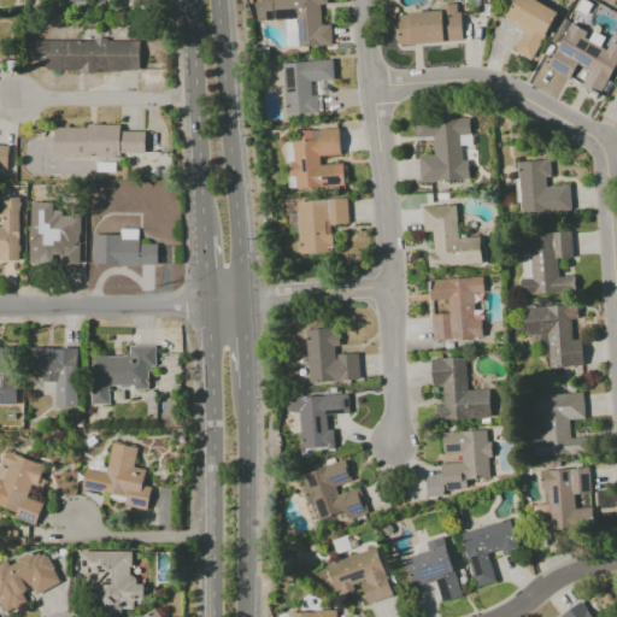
[(331,46),(330,25),(321,25),(319,5),(327,5),(325,0),(271,0),(272,0),(256,1),(256,22),(285,21),(286,47),(331,46)]
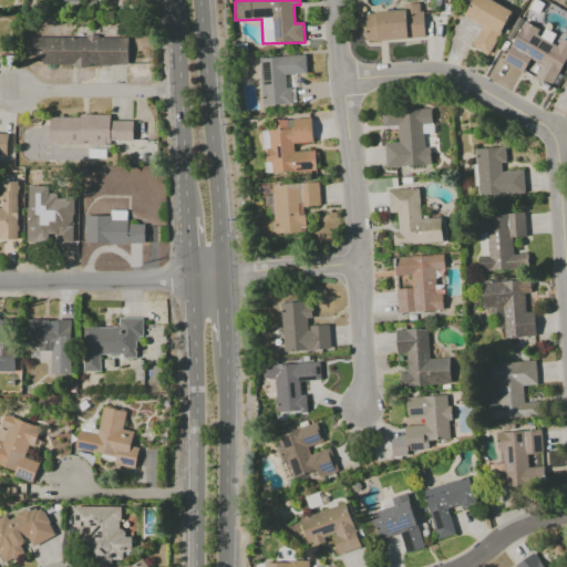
[(482,27),(471,47),(488,55),(512,10),(490,0),(471,0),(463,18),(482,27)]
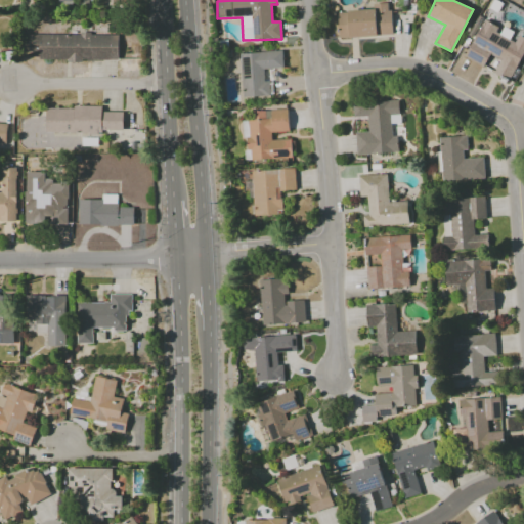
[(339,38),(391,36),(390,3),(372,4),(373,10),(338,11),(339,38)]
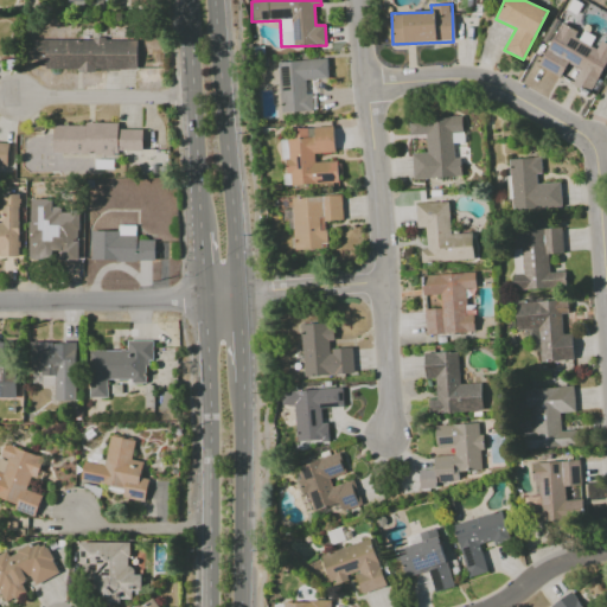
[(606,59),(606,44),(600,40),(596,49),(590,45),(594,37),(581,30),(580,33),(560,23),(538,66),(560,77),(567,63),(579,70),(572,84),(590,94),(606,59)]
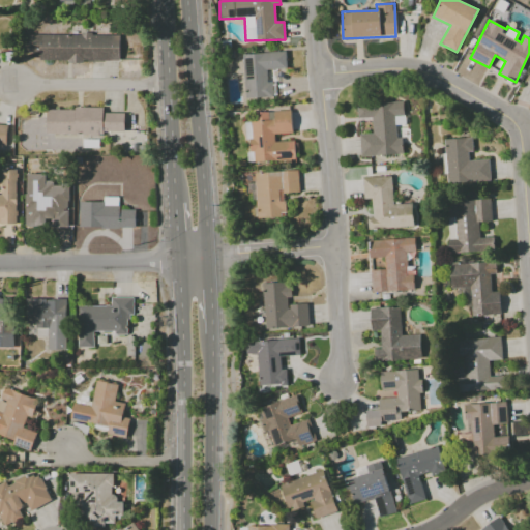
[(28,35),(29,54),(38,54),(38,62),(119,61),(119,34),(28,35)]
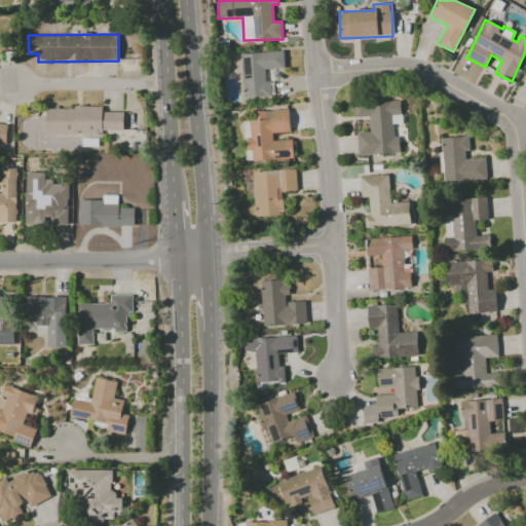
[(242,98),(271,97),(270,81),(265,81),(264,70),(284,69),(283,51),(240,53),(242,98)]
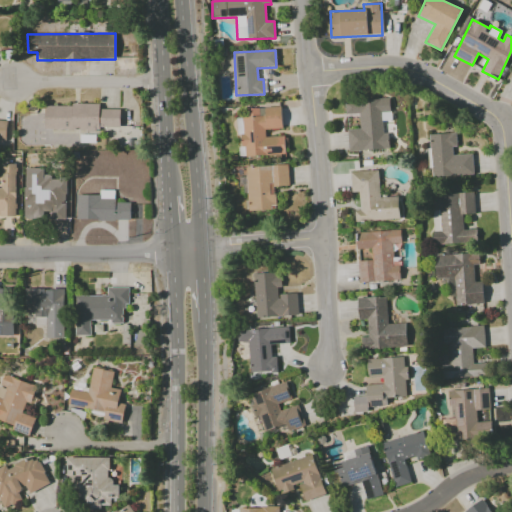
[(348,151),(389,149),(388,133),(383,134),(382,112),(390,112),(389,98),(345,101),(345,114),(358,113),(359,129),(347,129),(348,151)]
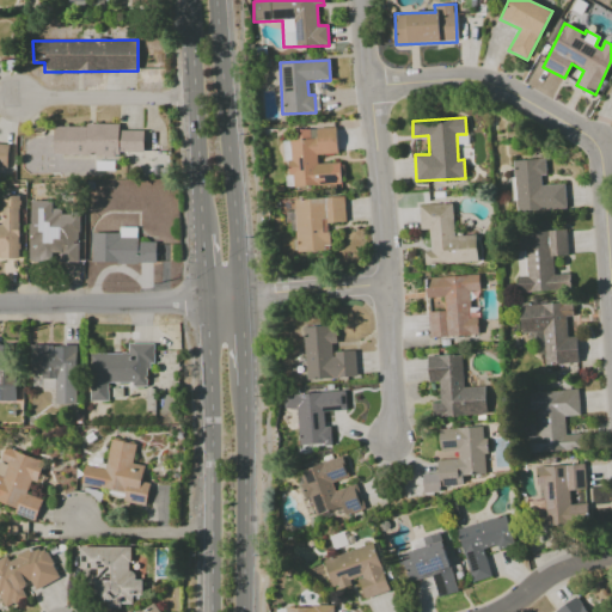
[(144,155),(144,130),(118,130),(118,126),(53,124),(53,154),(144,155)]
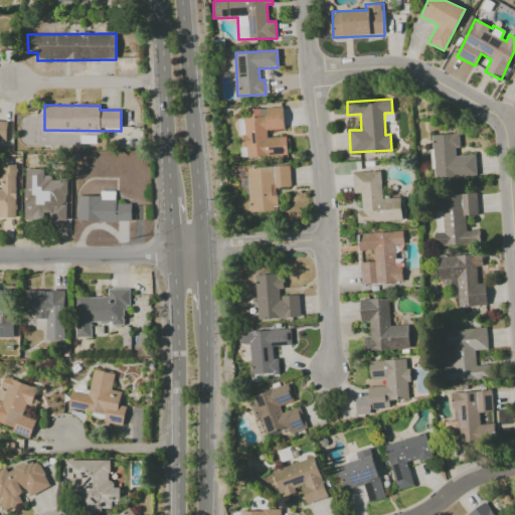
[(287,155),(286,137),(267,138),(266,130),(284,129),(283,108),(249,110),(250,118),(239,118),(242,158),(287,155)]
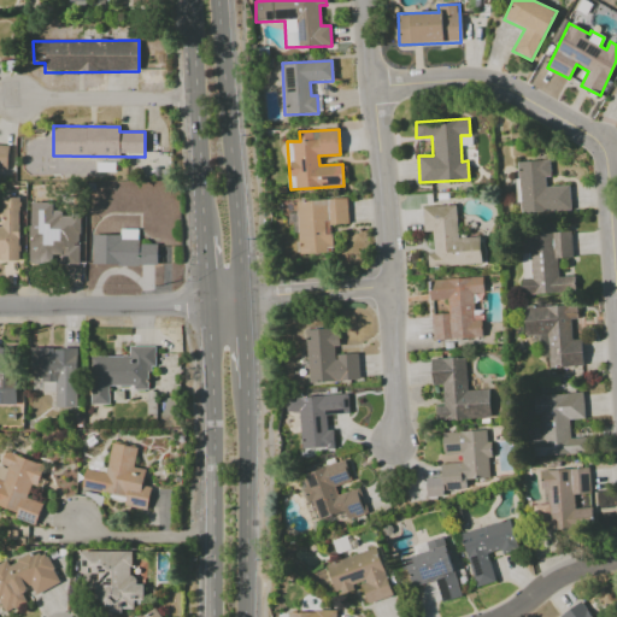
[(569,186),(548,187),(547,160),(517,162),(519,213),(570,211),(569,186)]
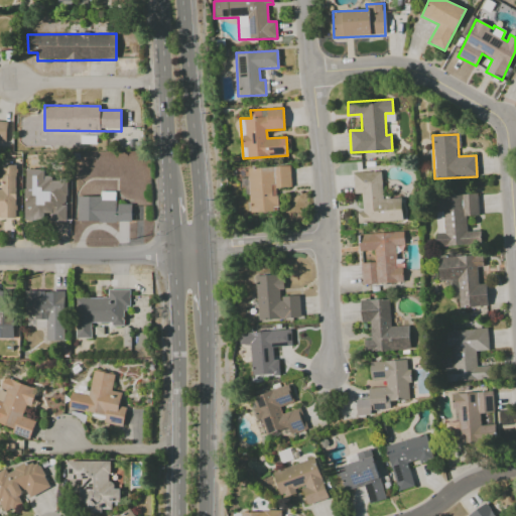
[(1,165),(1,189),(0,188),(0,218),(16,218),(16,165),(1,165)]
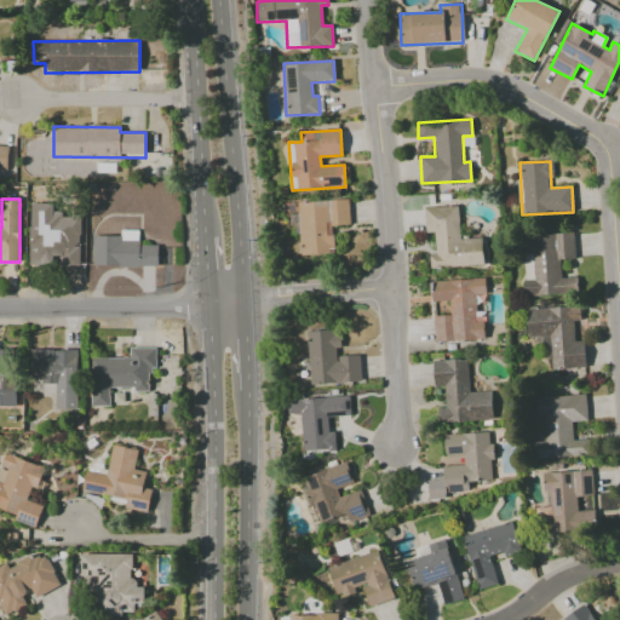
[(299,256),(333,254),(332,227),(349,225),(349,200),(298,202),(299,256)]
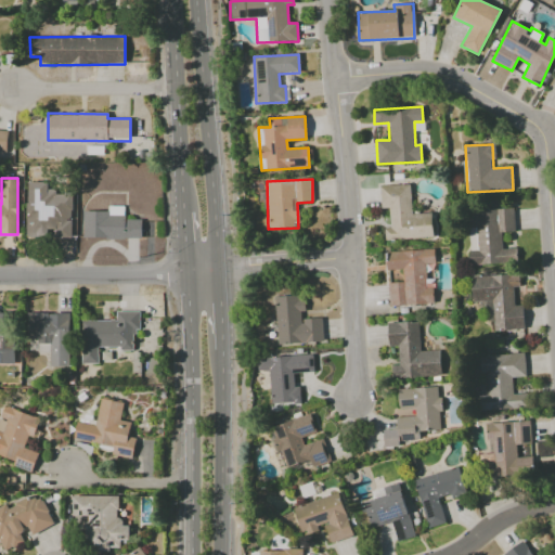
[(433,237),(431,213),(411,214),(410,184),(381,186),(381,209),(389,209),(390,229),(385,229),(385,240),(433,237)]
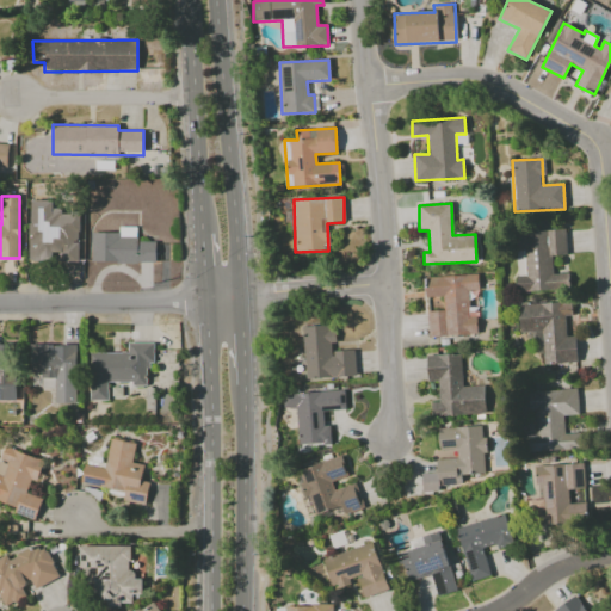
[(30,228),(30,259),(69,259),(68,204),(47,205),(47,228),(30,228)]
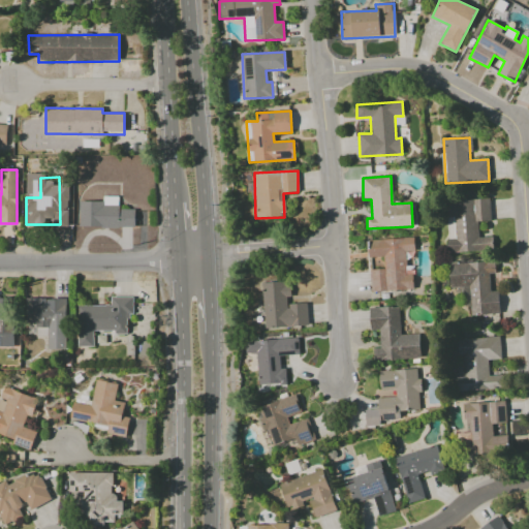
[(79,201),(79,227),(133,228),(134,210),(118,209),(118,197),(103,196),(103,201),(79,201)]
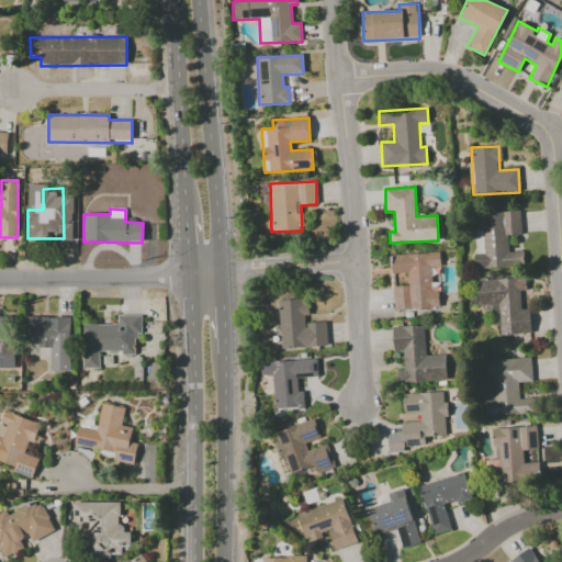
[(474,269),(524,267),(523,251),(508,253),(507,236),(521,235),(520,212),(475,213),(476,231),(481,231),(482,254),(473,255),(474,269)]
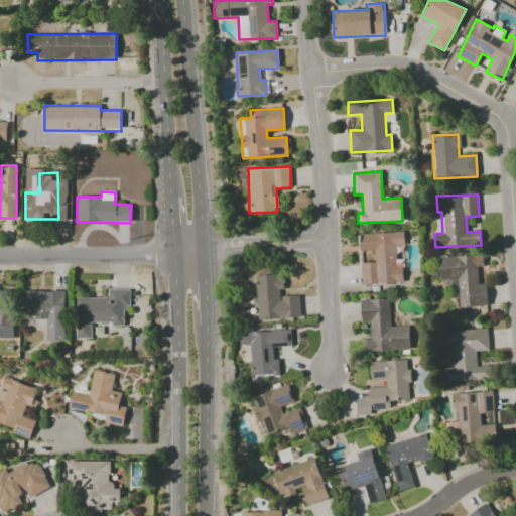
[(362,284),(402,283),(402,268),(396,268),(395,246),(404,245),(403,232),(359,234),(359,251),(375,250),(375,263),(361,263),(362,284)]
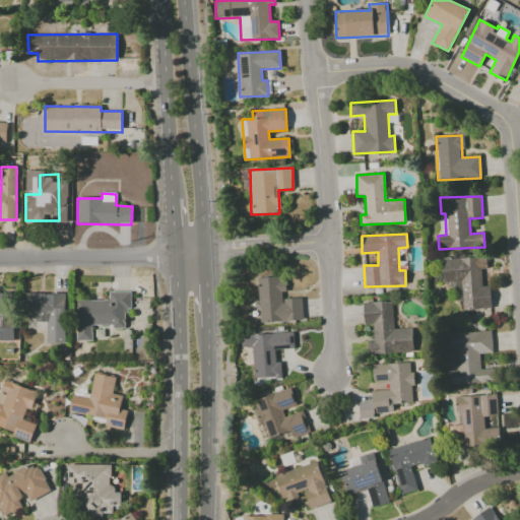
[(462,310),(491,309),(490,285),(481,286),(480,268),(486,268),(485,257),(441,259),(442,283),(454,282),(455,301),(462,301),(462,310)]
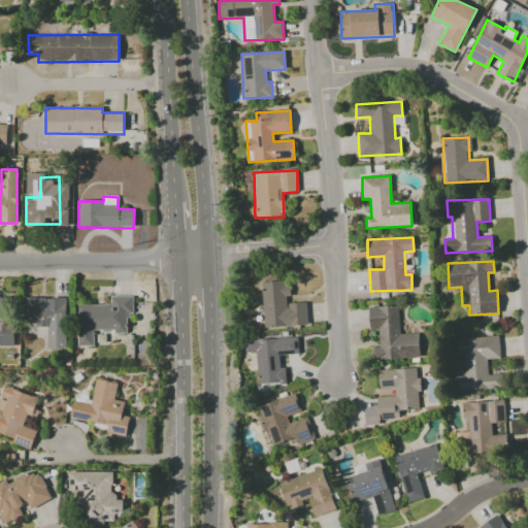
[(263,328),(306,326),(305,302),(289,303),(288,281),(262,282),(263,328)]
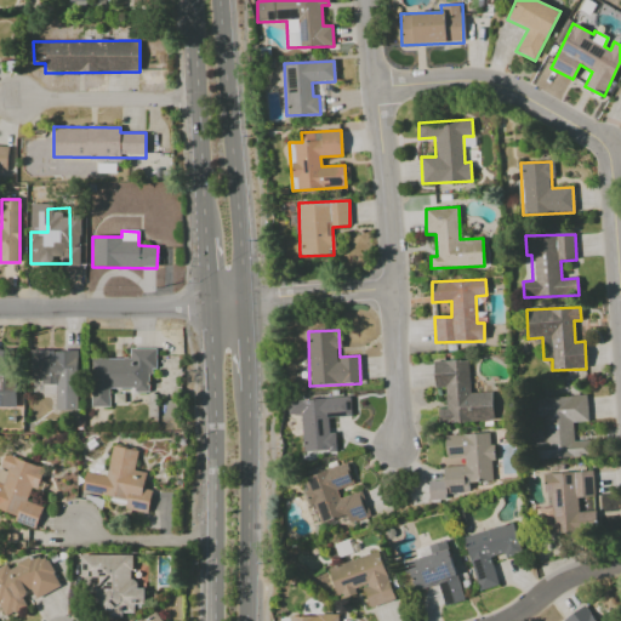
[(155,349),(130,348),(130,359),(91,359),(90,406),(109,408),(109,389),(149,391),(149,370),(155,370),(155,349)]
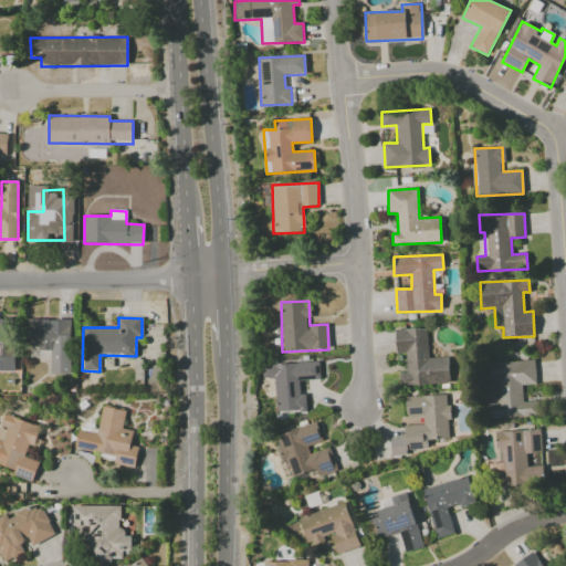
[(70,374),(71,320),(28,318),(27,346),(38,347),(38,359),(51,359),(50,374),(70,374)]
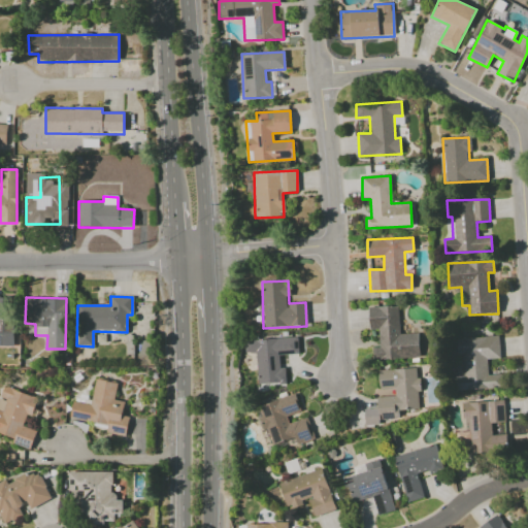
[(0,347),(9,347),(9,298),(0,298),(0,347)]
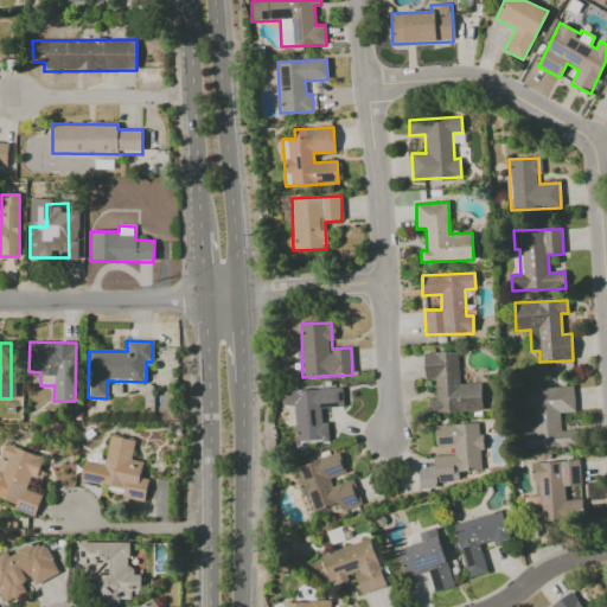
[(480,383),(459,384),(458,351),(423,353),(425,379),(435,379),(435,400),(428,400),(429,414),(481,411),(480,383)]
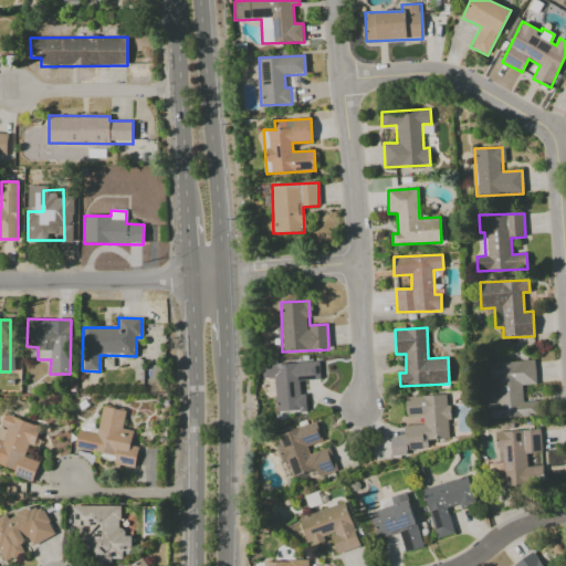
[(489,363),(490,380),(496,380),(498,404),(488,405),(489,418),(537,416),(537,401),(522,401),(521,385),(535,384),(534,360),(489,363)]
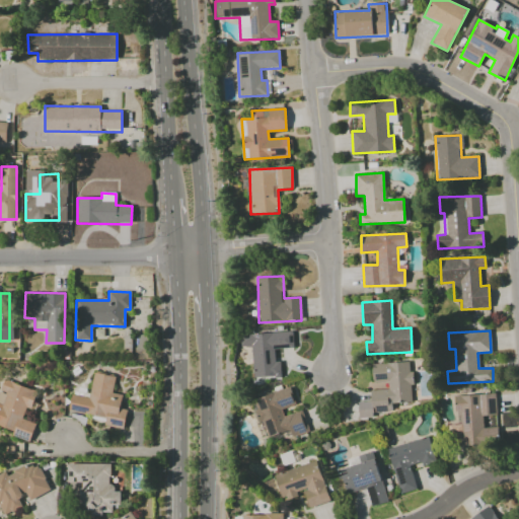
[(252,378),(280,377),(280,362),(275,362),(274,349),(293,349),(293,332),(240,335),(240,347),(251,347),(252,378)]
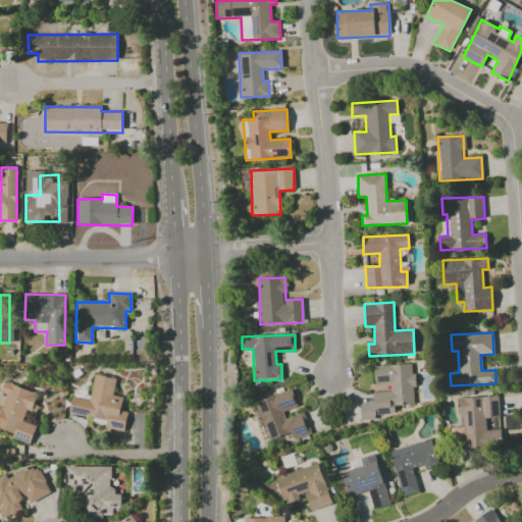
[(373,367),(374,383),(389,382),(390,392),(372,393),(372,404),(359,404),(361,421),(374,420),(374,415),(389,415),(388,407),(415,405),(412,364),(373,367)]
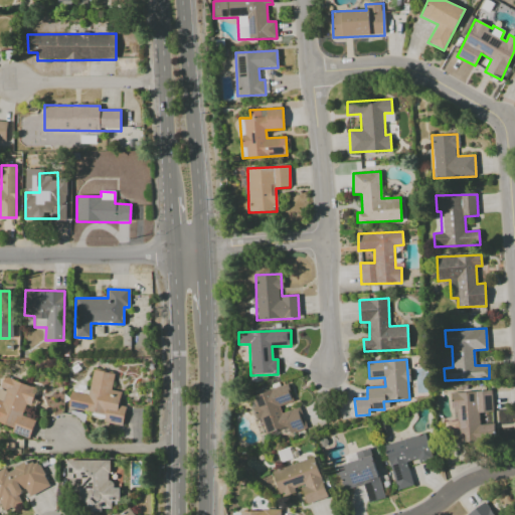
[(114,373),(93,370),(89,395),(70,392),(68,407),(105,413),(103,423),(122,426),(126,406),(119,405),(121,392),(111,390),(114,373)]
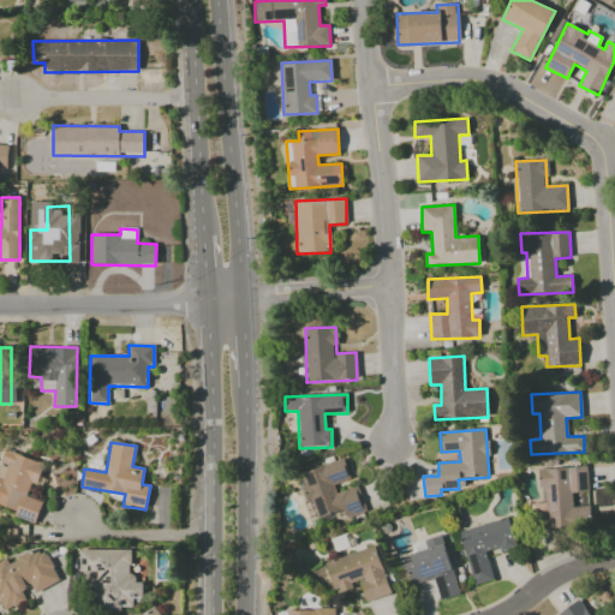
[(0,505),(16,511),(13,517),(35,524),(42,502),(25,496),(29,484),(36,487),(43,463),(5,451),(0,463),(0,464),(7,466),(3,479),(0,478),(0,505)]
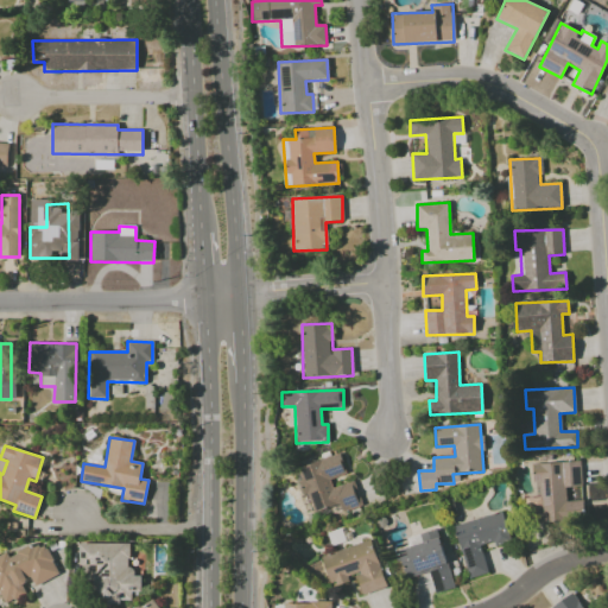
[(361,506),(353,481),(333,488),(330,480),(347,474),(340,454),(296,468),(310,513),(340,504),(342,512),(361,506)]
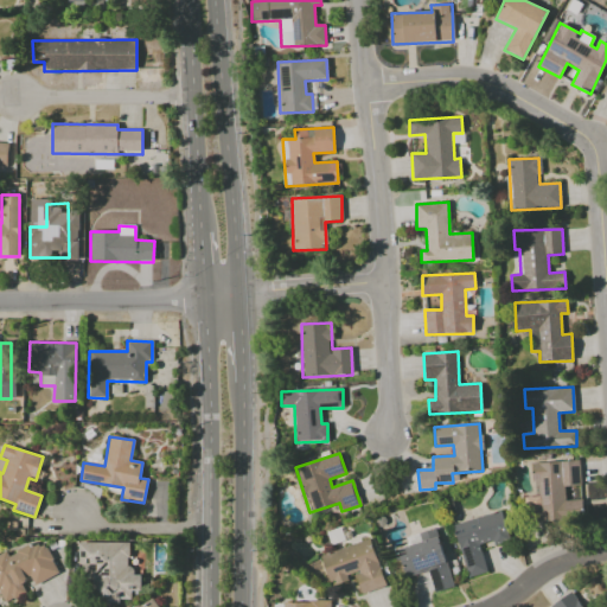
[(531,462),(531,481),(538,481),(540,498),(526,498),(526,509),(537,509),(537,522),(582,521),(581,500),(564,500),(564,486),(580,486),(579,461),(531,462)]
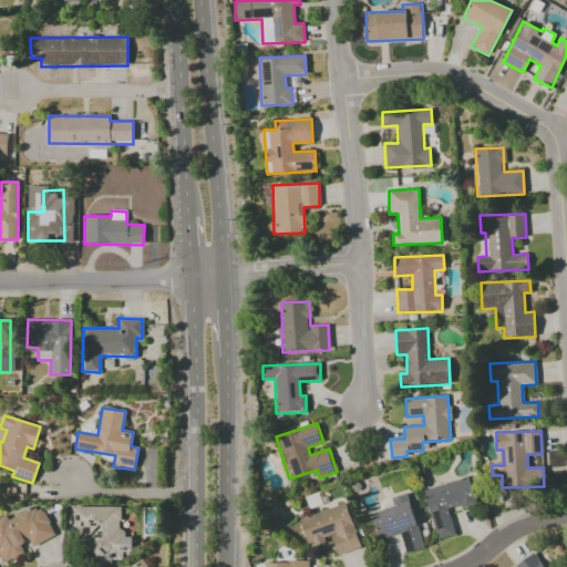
[(422,490),(436,540),(455,535),(447,509),(460,505),(461,509),(478,504),(471,476),(422,490)]
